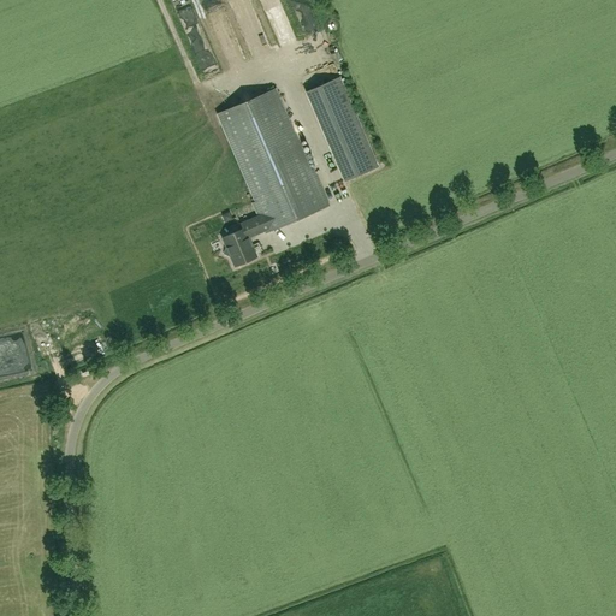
[(170,0),(177,15),(189,9),(184,0),(170,0)]
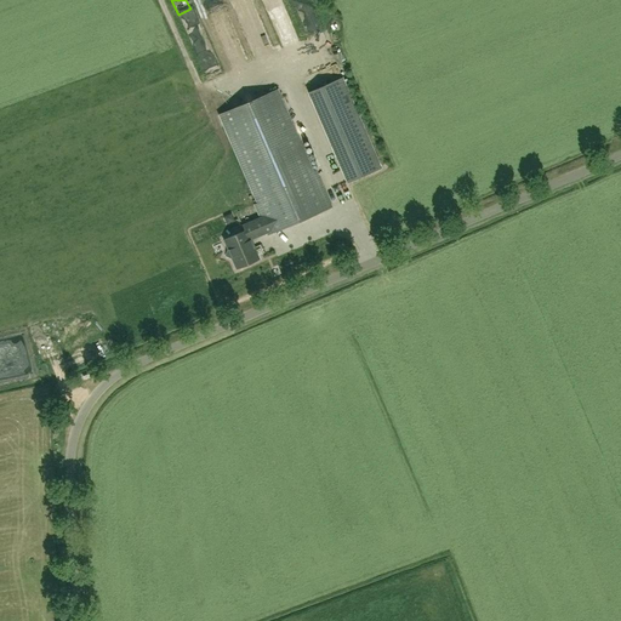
[(342,78),(309,92),(348,183),(381,169),(342,78)]
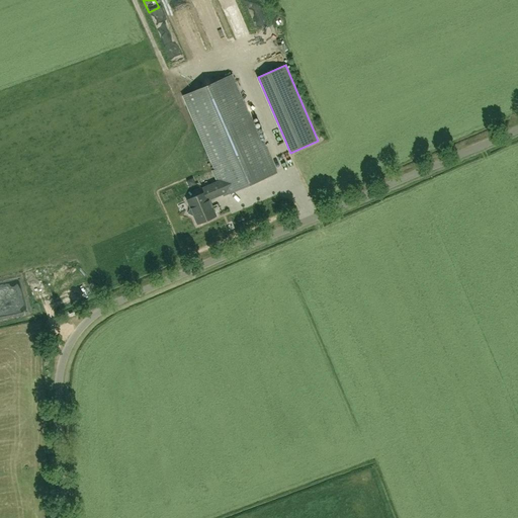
[(211,184),(217,196),(223,194),(224,196),(276,173),(263,142),(261,143),(232,75),(183,96),(214,169),(212,170),(218,182),(211,184)]
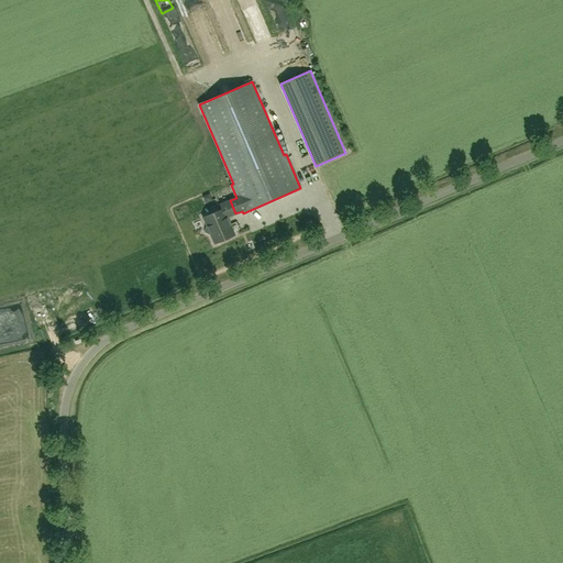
[(227,185),(210,192),(213,200),(230,192),(227,185)]
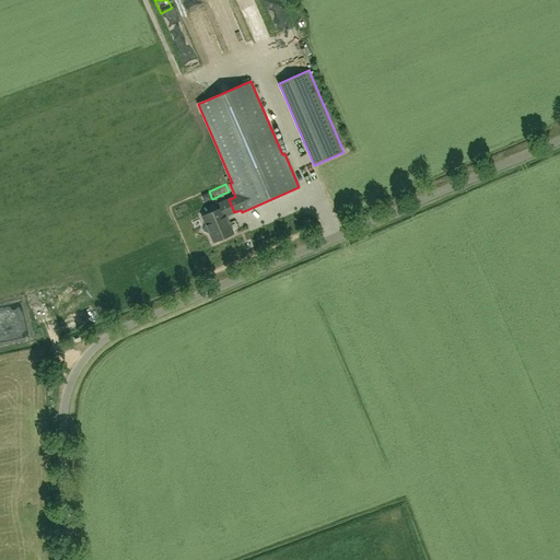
[(209,193),(201,195),(205,202),(212,199),(209,193)]
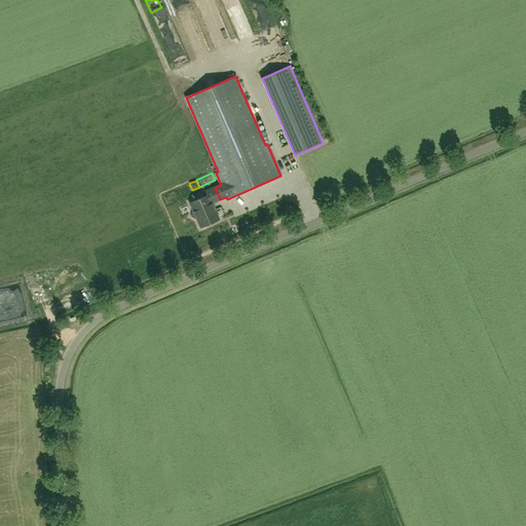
[(220,199),(215,187),(205,191),(208,195),(190,203),(193,211),(191,217),(197,219),(200,228),(220,220),(215,209),(214,210),(212,203),(220,199)]
